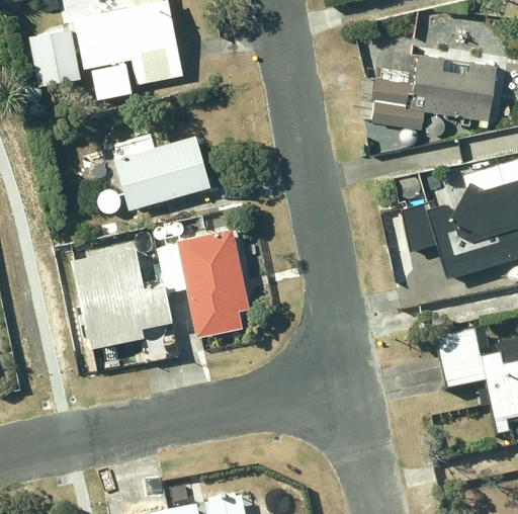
[(124,0),(126,9),(75,19),(85,69),(133,60),(136,76),(179,67),(166,0),(124,0)]
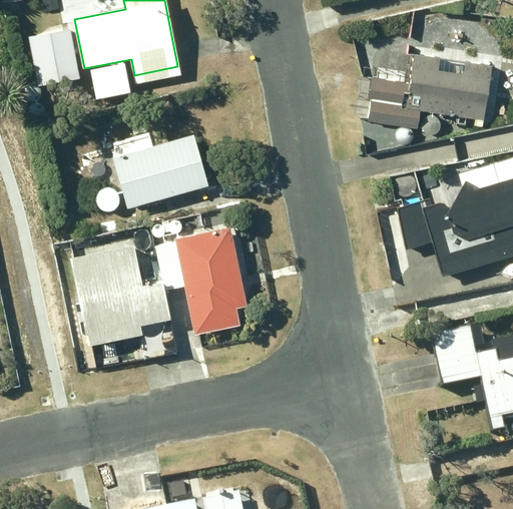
[(61,27),(28,33),(38,87),(80,79),(71,31),(62,33),(61,27)]
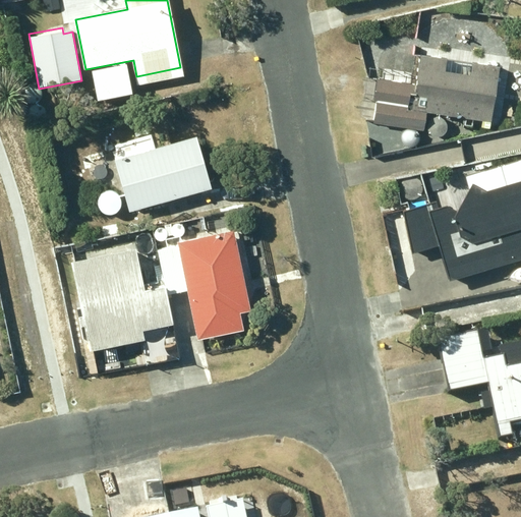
[(490,123),(499,68),(472,64),(471,70),(445,66),(446,60),(421,56),(416,87),(378,80),(374,101),(377,102),(372,124),(422,132),(425,113),(490,123)]
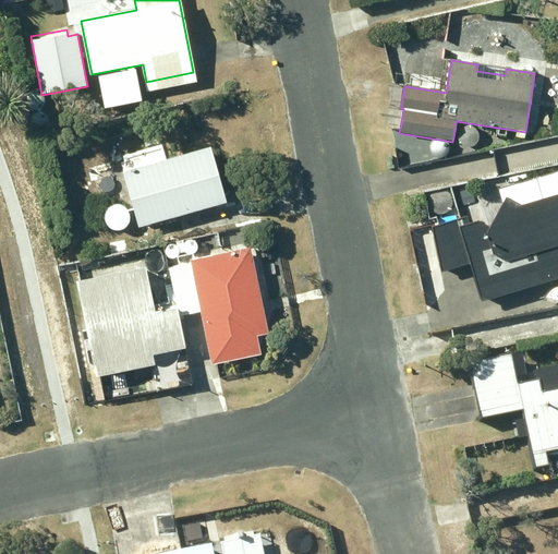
[(180,216),(227,203),(210,146),(122,171),(137,228),(171,218),(172,221),(181,219),(180,216)]
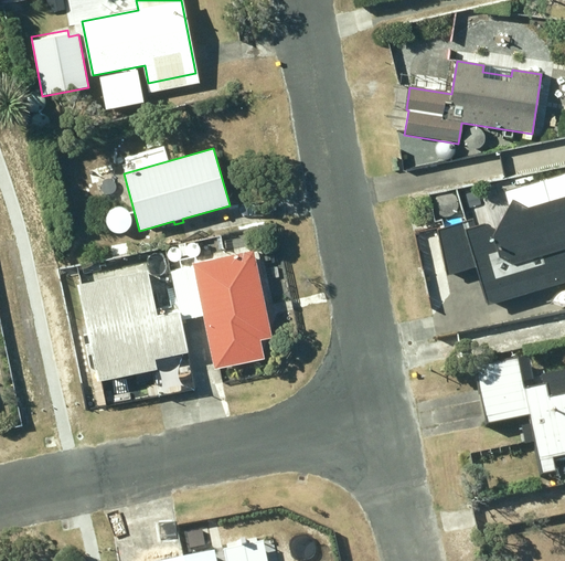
[(514,200),(497,231),(483,224),(476,226),(473,220),(435,231),(448,275),(477,266),(488,305),(564,282),(564,196),(529,208),(514,200)]
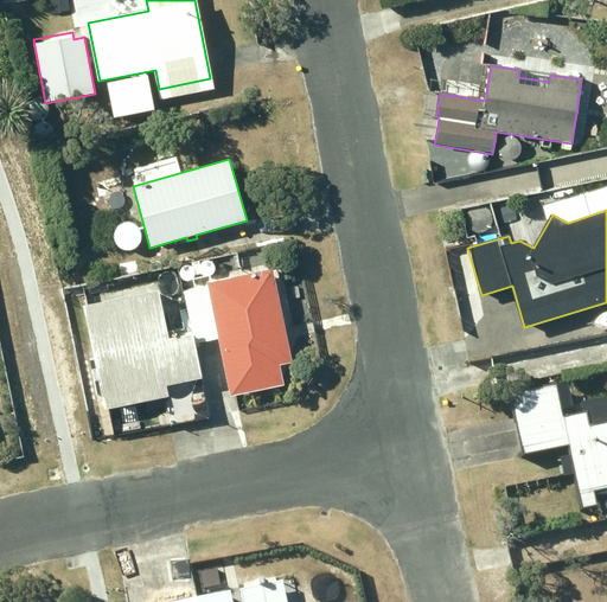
[(190,247),(172,250),(176,266),(193,262),(190,247)]
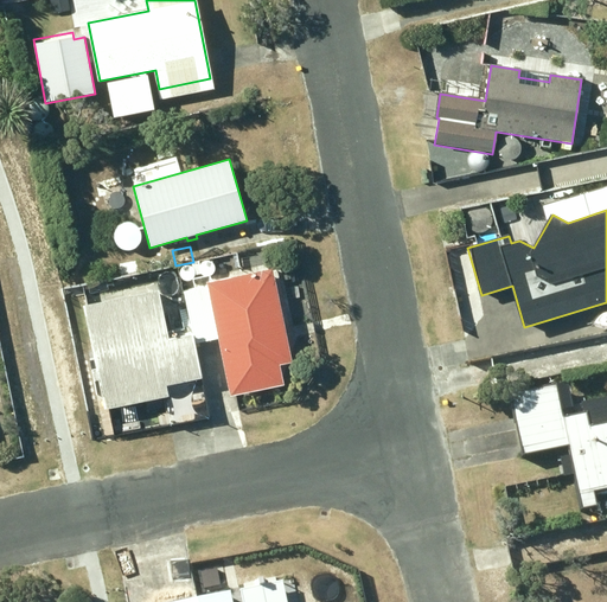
[(280,267),(205,282),(206,288),(186,292),(195,333),(196,344),(218,339),(230,397),(283,386),(279,366),(292,364),(285,325),(291,324),(280,267)]
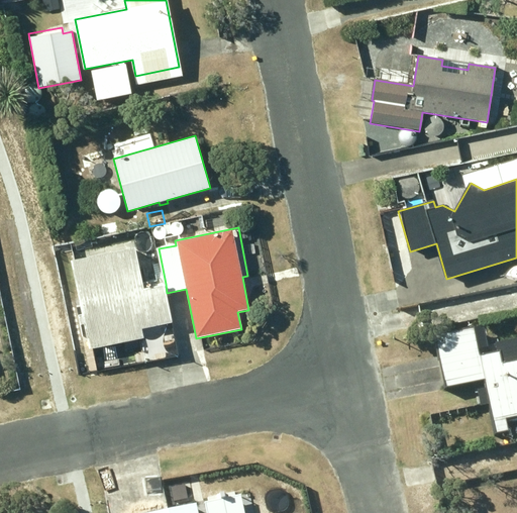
[(150,228),(134,232),(137,244),(153,241),(150,228)]
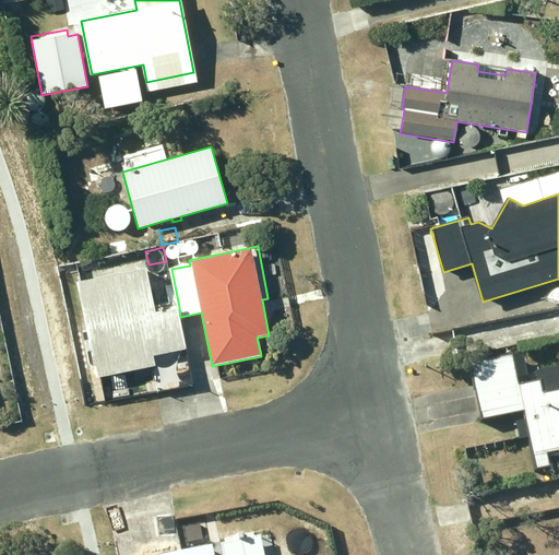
[(87,341),(84,341),(86,352),(92,351),(96,377),(155,365),(153,353),(187,346),(180,317),(179,307),(155,311),(146,267),(75,281),(87,341)]
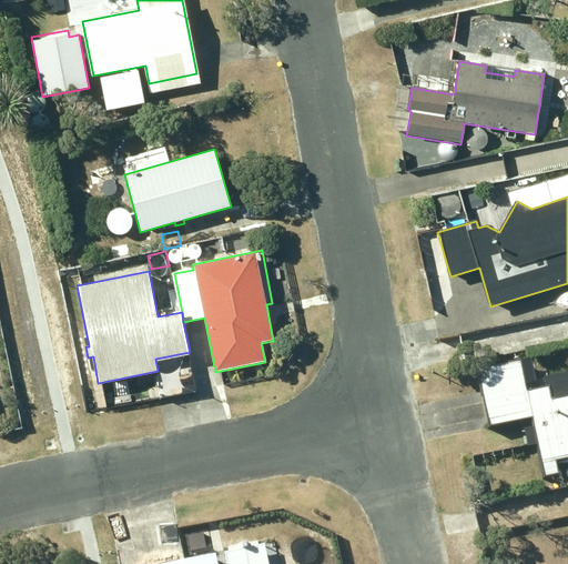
[(531,363),(478,374),(489,431),(534,422),(535,431),(524,433),(528,452),(538,450),(545,481),(558,479),(555,464),(567,462),(567,374),(543,380),(545,393),(526,396),(524,388),(536,385),(531,363)]
